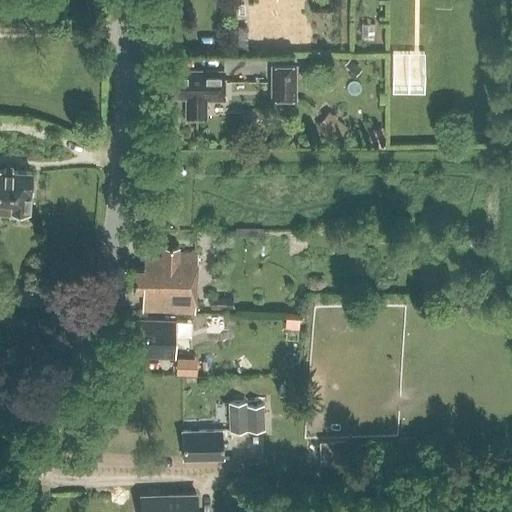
[(295,100),(296,66),(271,65),(271,100),(295,100)]
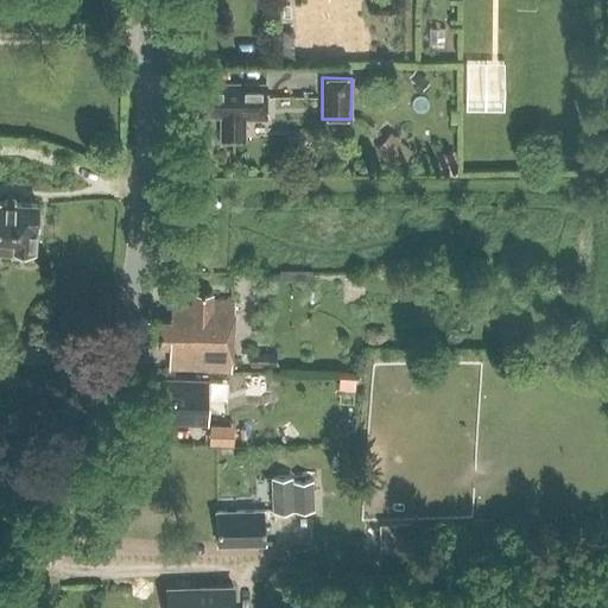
[(266,120),(266,83),(198,83),(198,116),(221,116),(221,140),(245,140),(245,120),(266,120)]
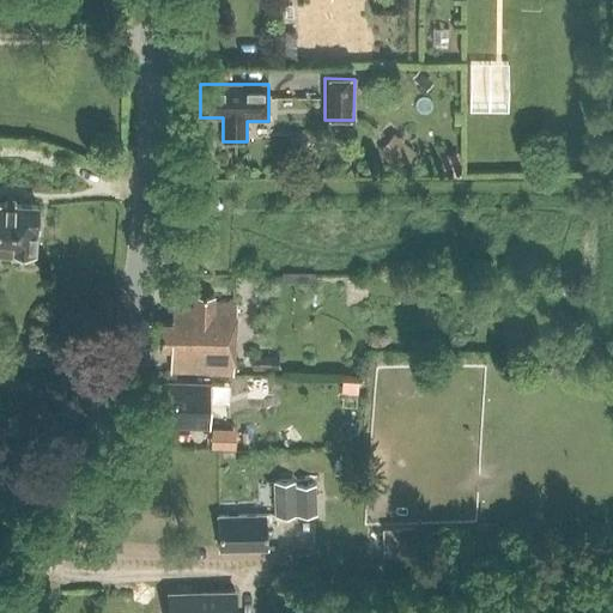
[(380,150),(402,169),(417,152),(394,133),(380,150)]
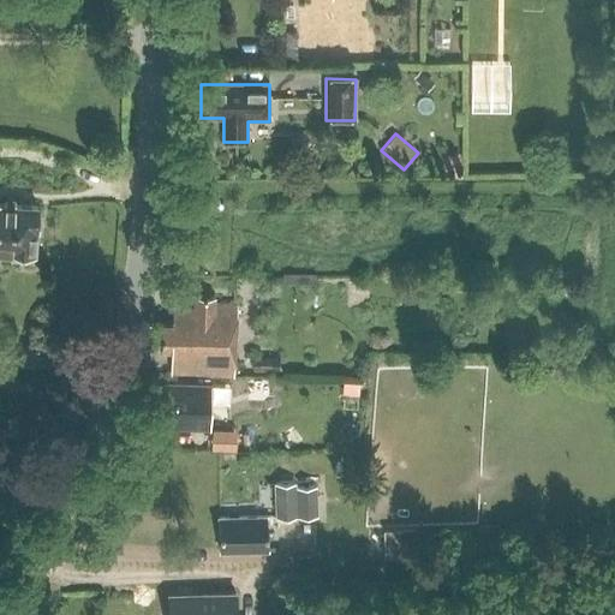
[(41,222),(41,214),(37,210),(37,207),(0,204),(0,249),(34,252),(35,230),(36,230),(36,226),(40,222),(41,222)]
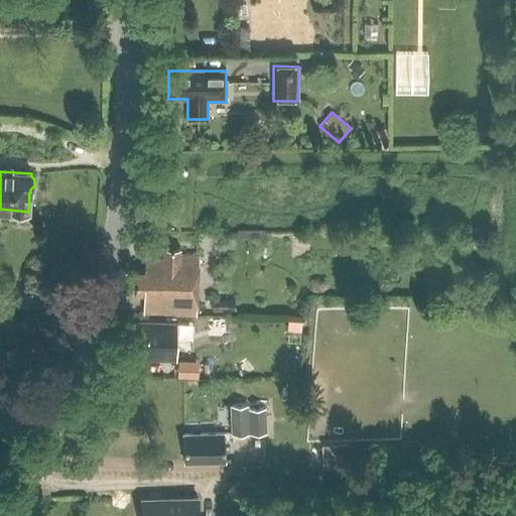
[(197,315),(200,256),(179,255),(179,249),(163,249),(163,259),(145,258),(144,272),(135,271),(134,294),(143,294),(143,314),(197,315)]
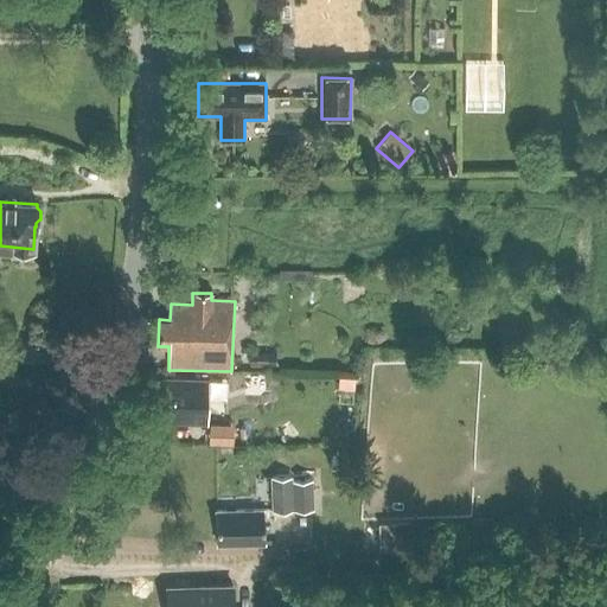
[(251,353),(251,366),(276,368),(276,353),(251,353)]
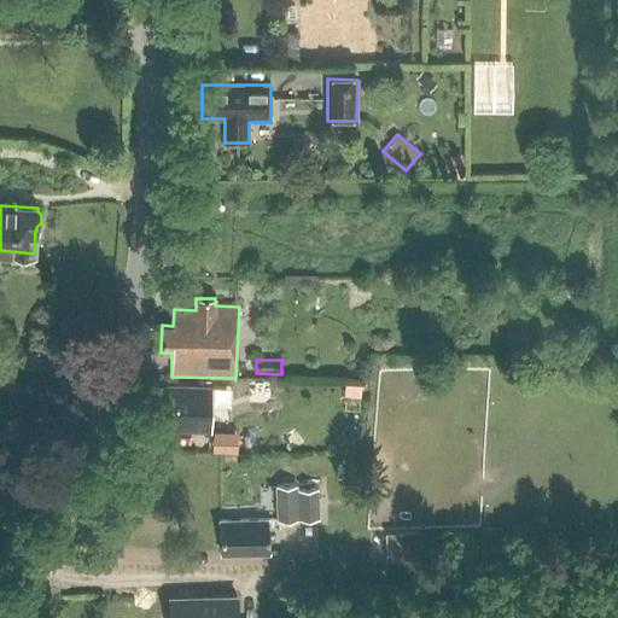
[(210,432),(211,389),(167,388),(165,392),(151,392),(151,425),(178,426),(178,431),(210,432)]
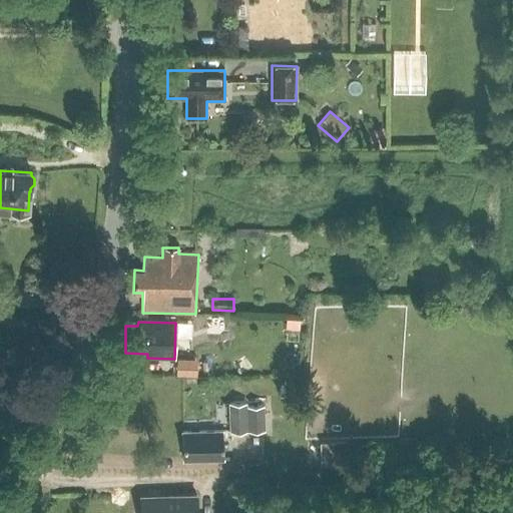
[(230,432),(247,431),(246,402),(229,403),(230,432)]
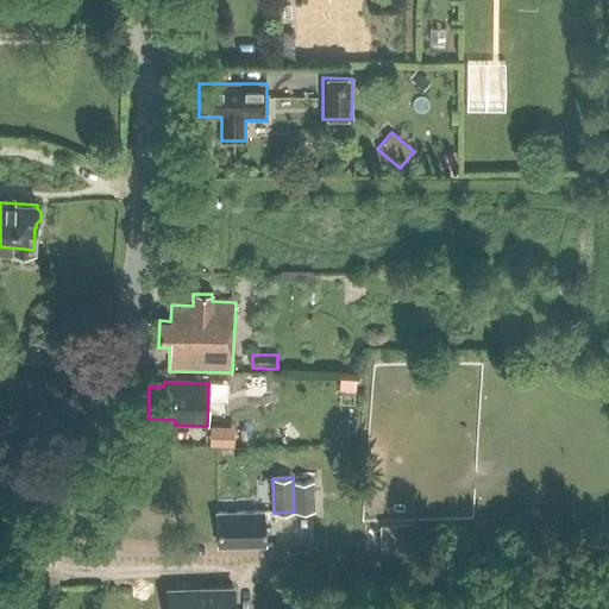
[(293,482),(294,512),(314,512),(314,482),(293,482)]
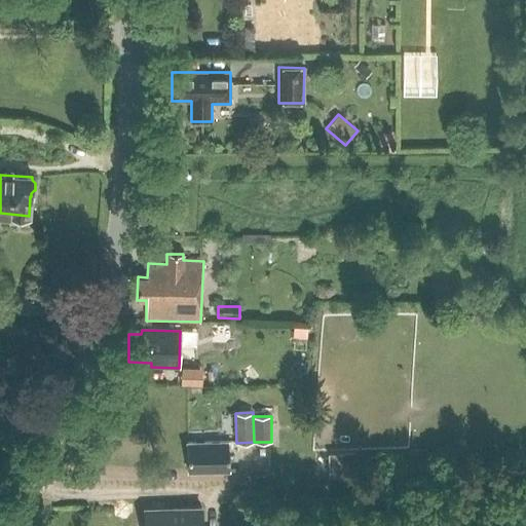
[(188,472),(229,471),(228,442),(187,443),(188,472)]
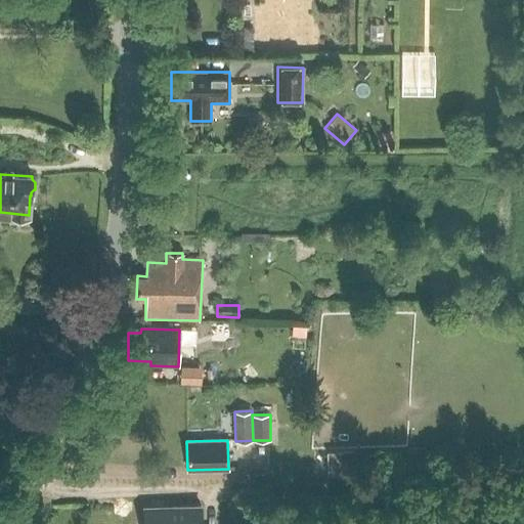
[(201,523),(201,506),(144,508),(144,523),(201,523)]
